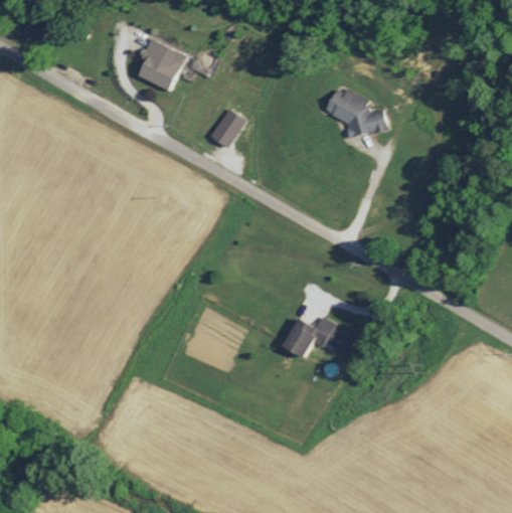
[(188,57),(151,40),(135,75),(172,93),(188,57)]
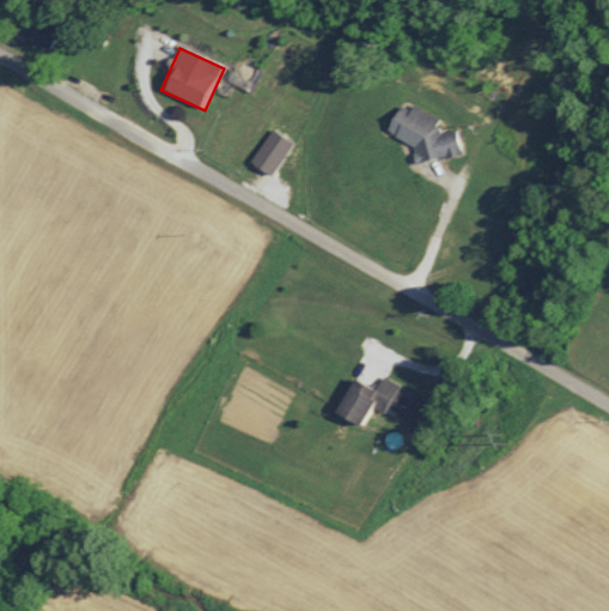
[(460,131),(442,134),(438,119),(413,107),(410,112),(400,106),(387,133),(414,146),(418,164),(464,155),(460,131)]
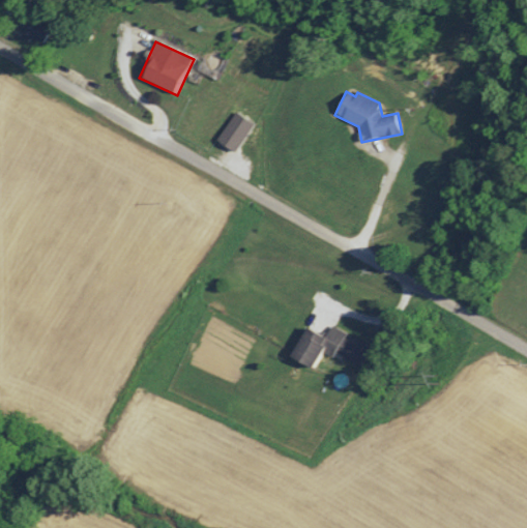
[(308,328),(290,357),(312,370),(324,349),(359,370),(372,349),(333,327),(326,339),(308,328)]
